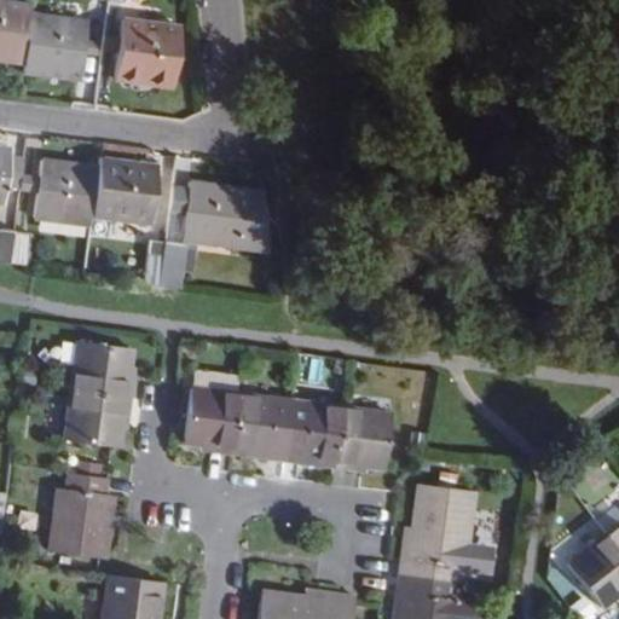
[(0,0),(0,58),(27,63),(33,15),(34,6),(0,0)]
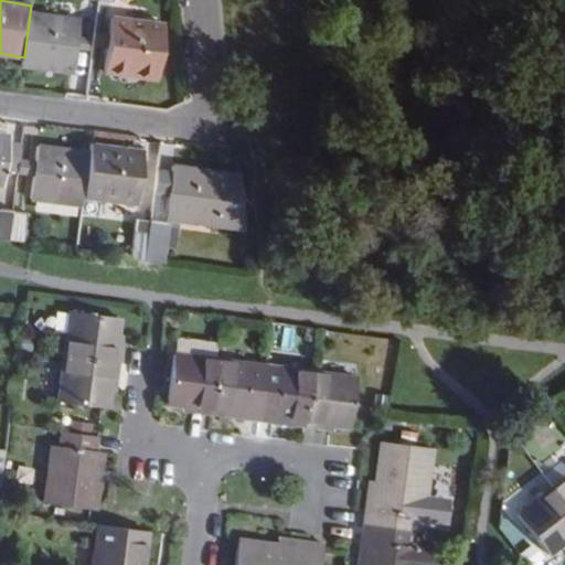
[(76,73),(82,20),(30,13),(24,57),(23,64),(76,73)]
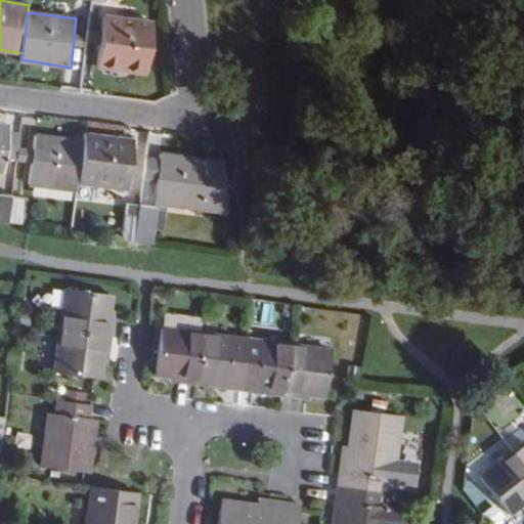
[(147,71),(153,24),(105,16),(101,64),(147,71)]
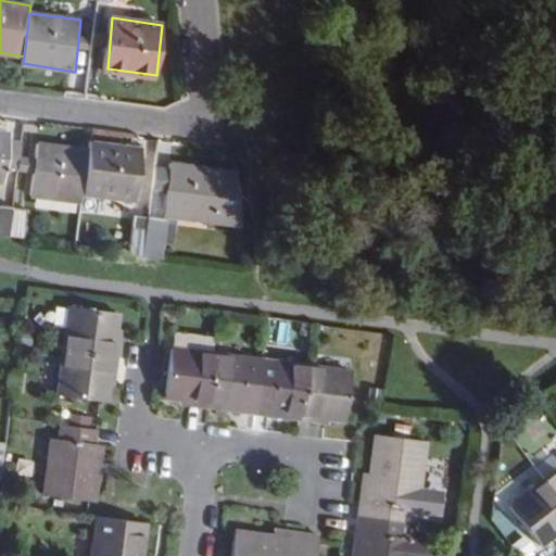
[(91,141),(89,151),(84,193),(135,200),(141,148),(91,141)]
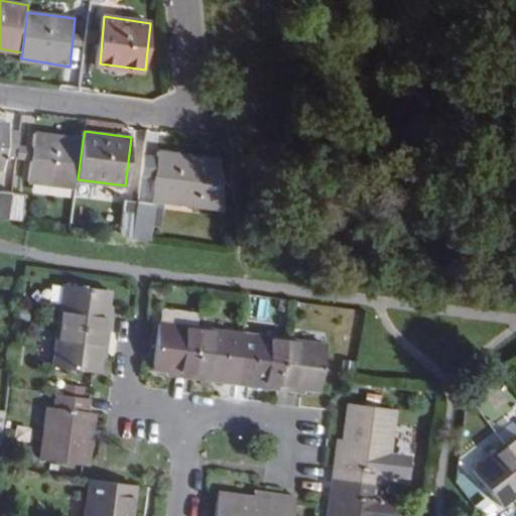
[(77,188),(78,179),(83,140),(34,133),(29,181),(77,188)]
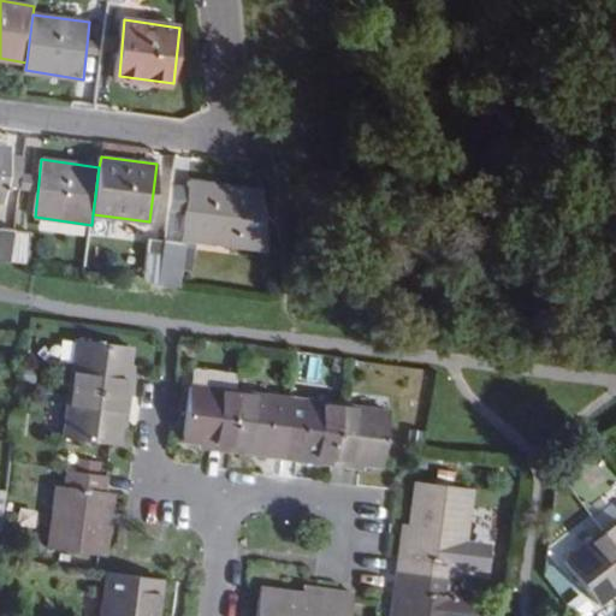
[(183,238),(270,249),(265,191),(190,182),(183,238)]
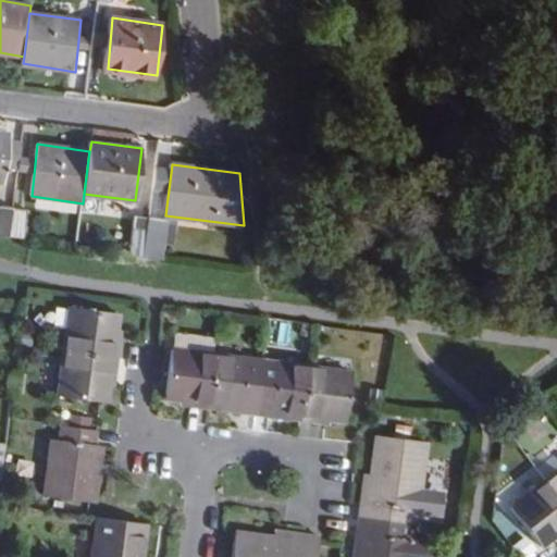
[(0,234),(10,236),(13,209),(0,207),(0,234)]
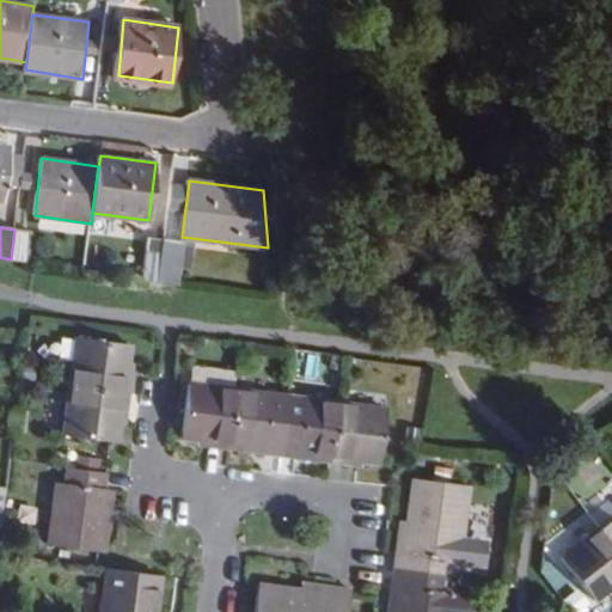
[(28,262),(31,232),(14,230),(11,259),(28,262)]
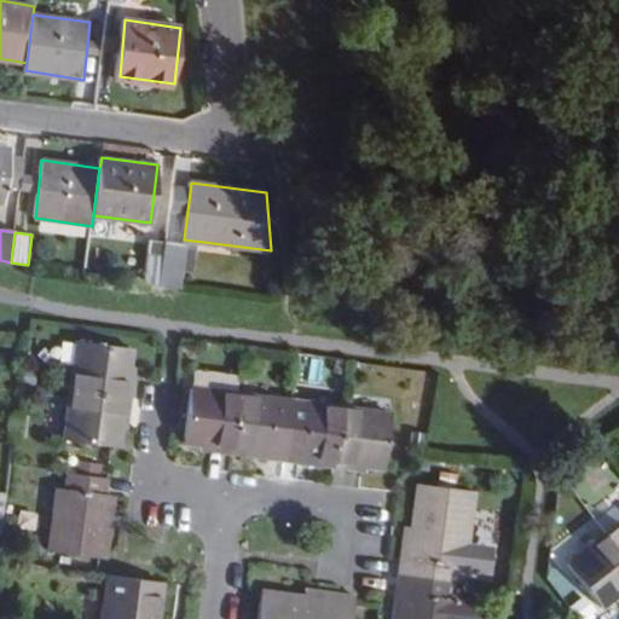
[(165,239),(150,237),(143,285),(160,287),(165,239)]
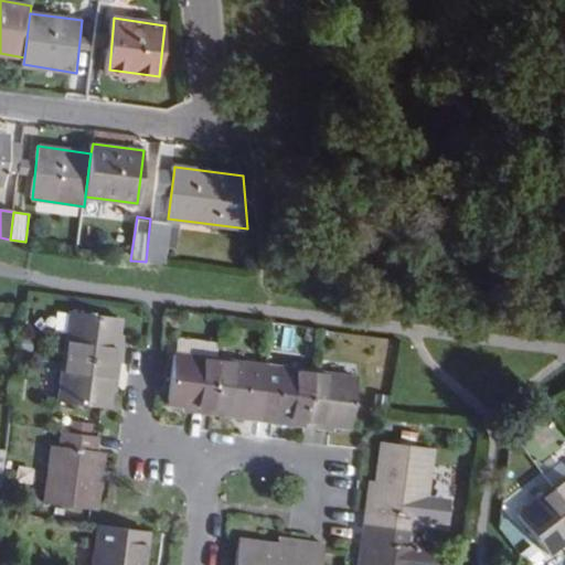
[(166,265),(171,222),(150,219),(146,262),(166,265)]
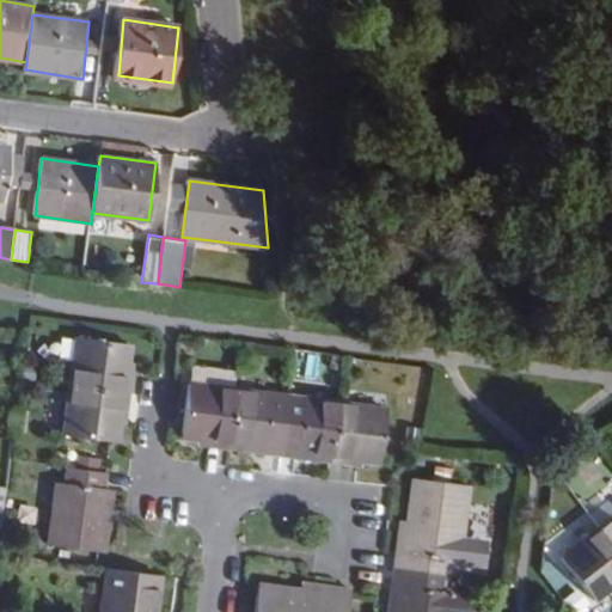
[(78,338),(72,387),(128,395),(129,380),(130,378),(124,375),(129,346),(78,338)]
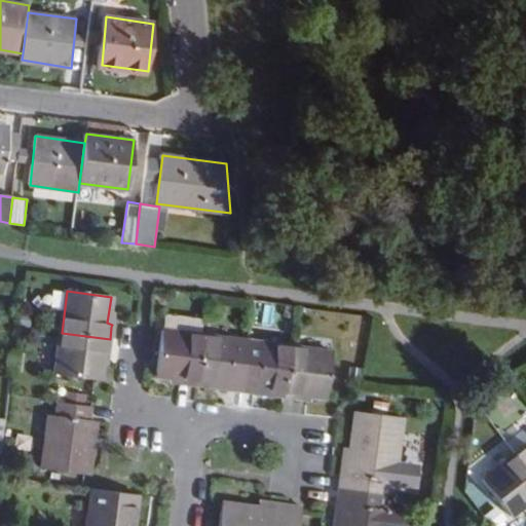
[(197,379),(203,336),(161,330),(155,373),(182,377),(181,381),(196,383),(197,379)]
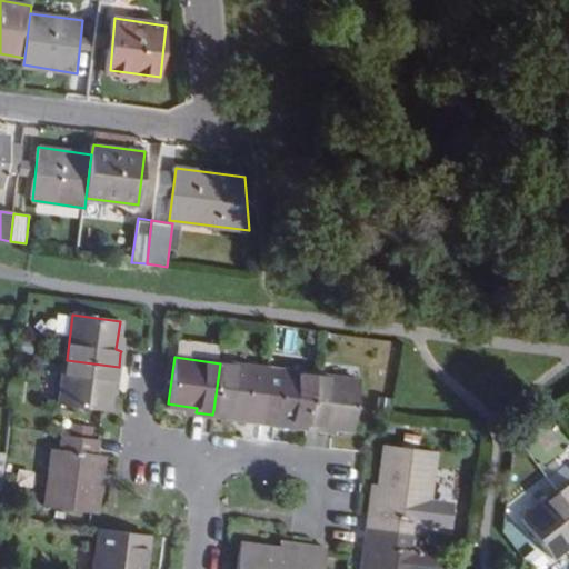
[(117,381),(119,367),(67,360),(60,405),(109,411),(112,380),(117,381)]
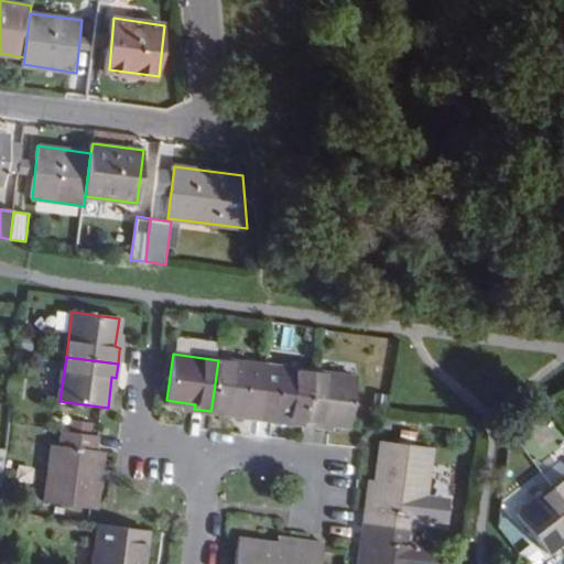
[(247,380),(249,365),(218,360),(212,407),(242,411),(242,415),(256,418),(260,382),(247,380)]
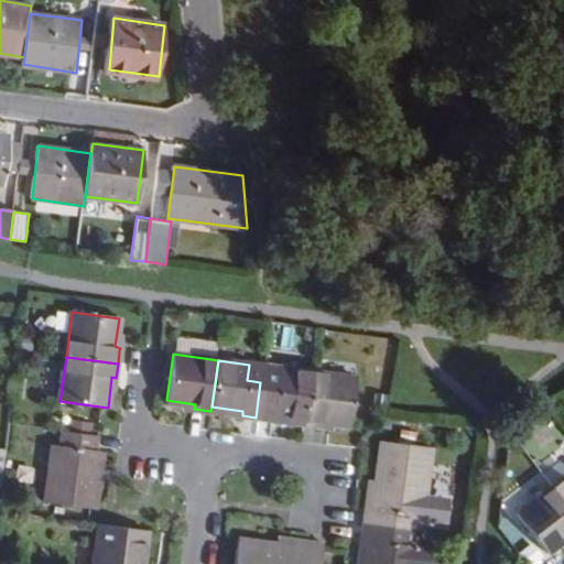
[(278,384),(260,382),(256,418),(273,420),(274,415),(304,420),(311,373),(280,369),(278,384)]
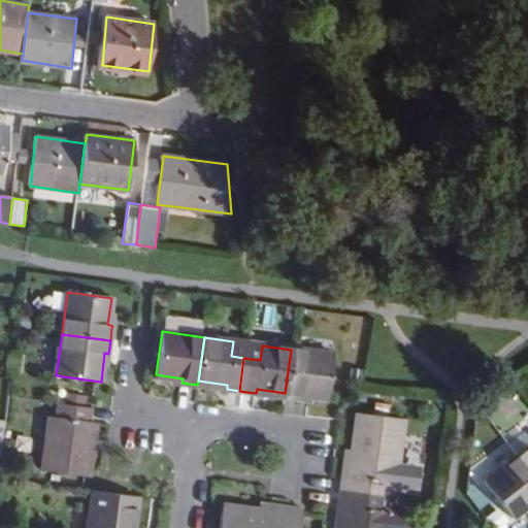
[(332,355),(291,350),(285,393),(285,397),(299,400),(300,395),(325,398),(332,355)]
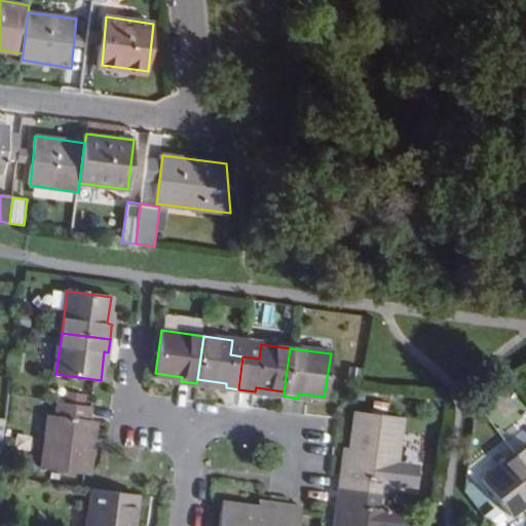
[(499,418),(515,411),(508,396),(493,403),(499,418)]
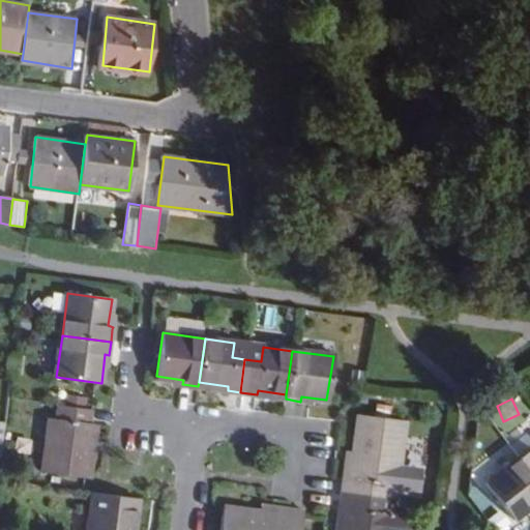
[(88,423),(90,409),(56,404),(55,418),(50,417),(42,471),(87,477),(95,424),(88,423)]
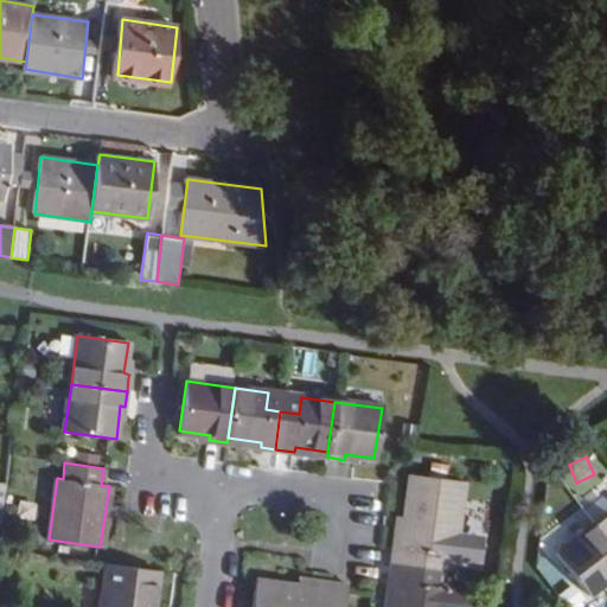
[(451,570),(462,480),(410,472),(402,548),(395,548),(393,562),(451,570)]
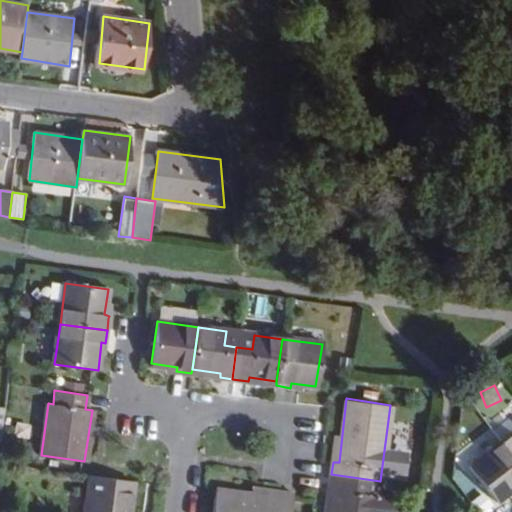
[(511,433),(502,441),(511,454),(511,433)]
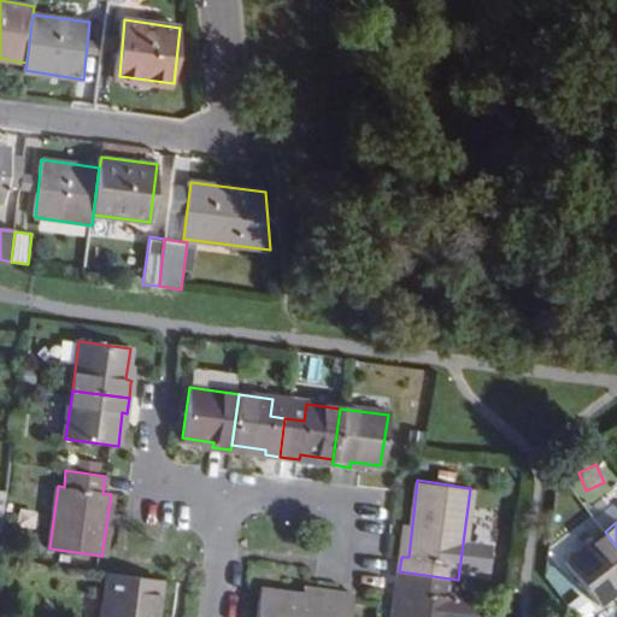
[(616,547),(605,532),(565,562),(599,605),(616,591),(616,547)]
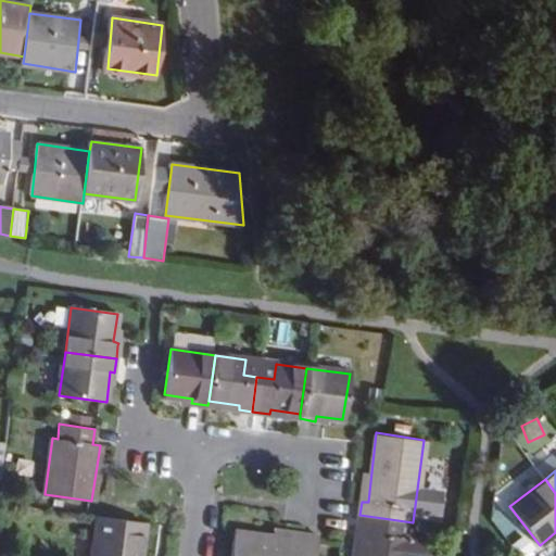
[(407,555),(413,522),(359,515),(357,530),(363,531),(358,555),(407,555)]
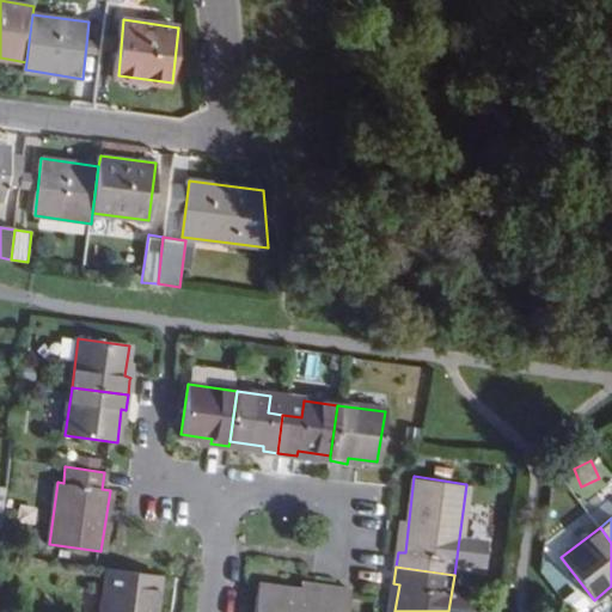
[(153,611),(159,574),(106,568),(99,611),(153,611)]
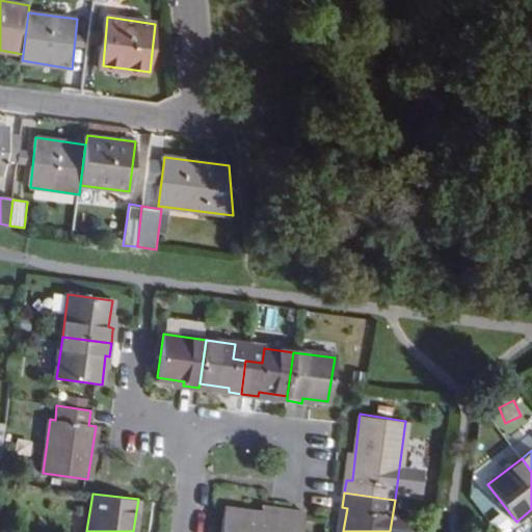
[(291,509),(290,517),(224,507),(220,531),(301,531),(306,512),(291,509)]
